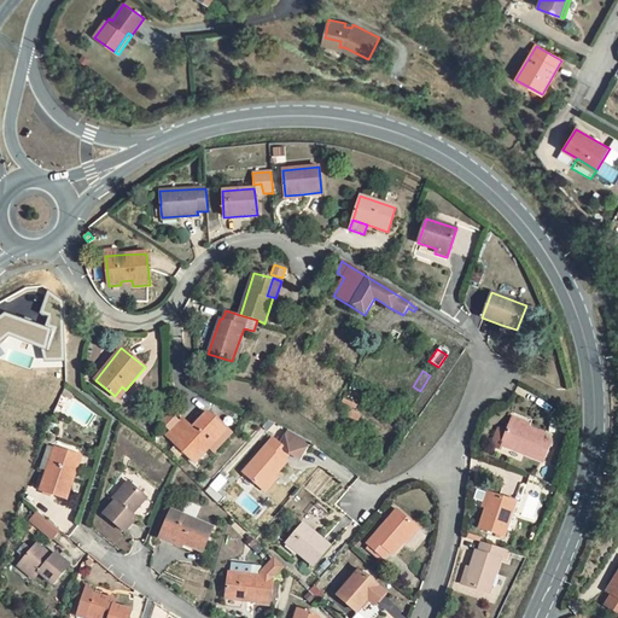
[(310,374),(305,384),(313,388),(318,379),(310,374)]
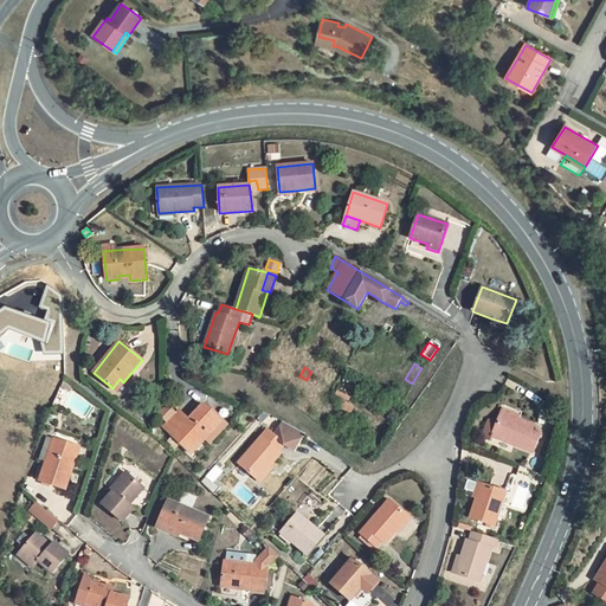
[(120,379),(113,388),(116,392),(123,382),(120,379)]
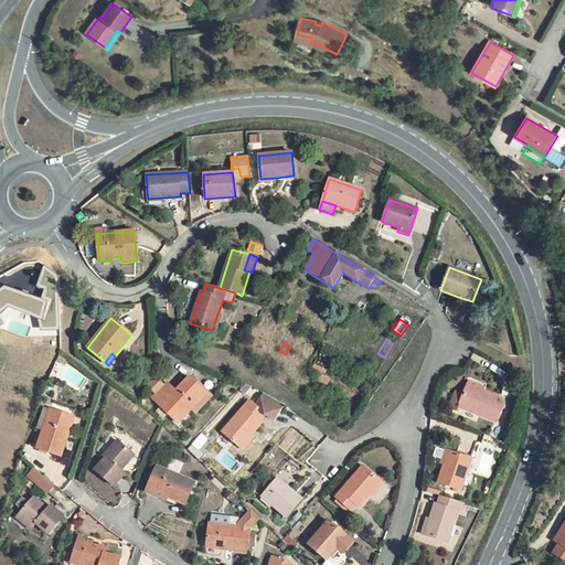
[(167,382),(152,398),(178,423),(191,409),(195,413),(212,395),(199,383),(198,384),(189,376),(176,391),(167,382)]
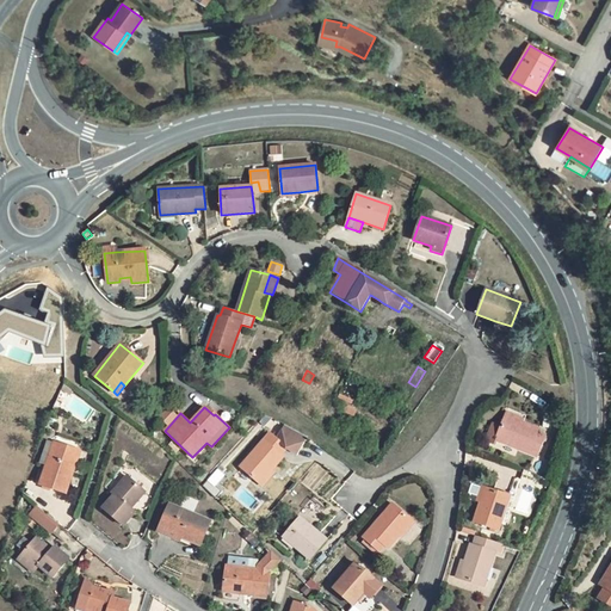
[(492,425),(486,442),(494,445),(497,440),(537,457),(545,436),(537,432),(538,430),(520,423),(505,417),(500,427),(492,425)]
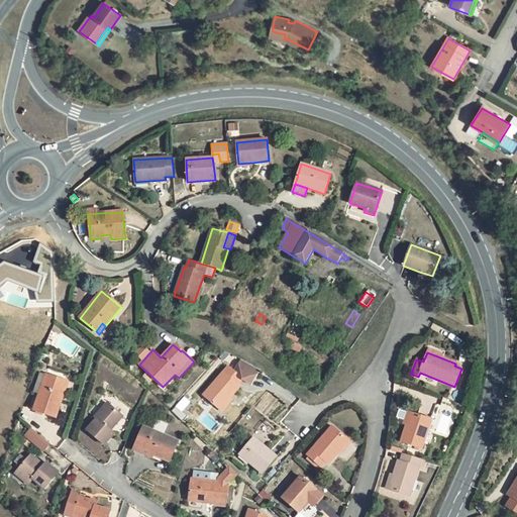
[(203,396),(221,412),(230,401),(228,399),(239,387),(237,386),(242,380),(250,385),(259,370),(241,360),(234,373),(228,367),(203,396)]
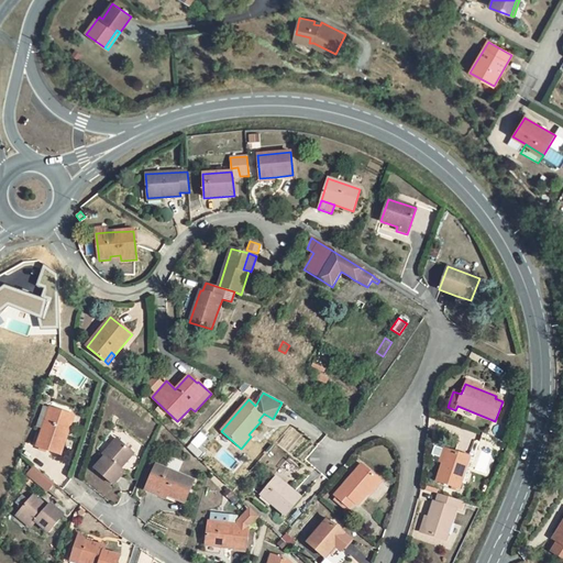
[(69,415),(50,408),(36,446),(61,454),(67,434),(64,433),(69,415)]
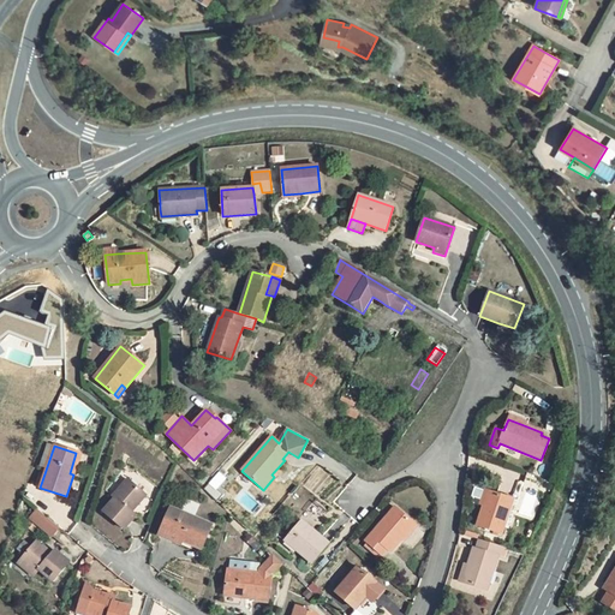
[(81,454),(76,453),(70,473),(73,475),(81,454)]
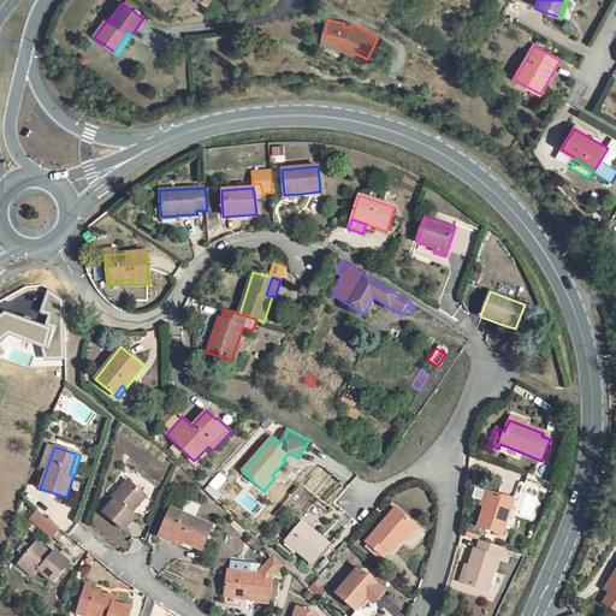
[(128,480),(112,497),(114,498),(102,513),(124,532),(137,516),(132,511),(147,496),(128,480)]
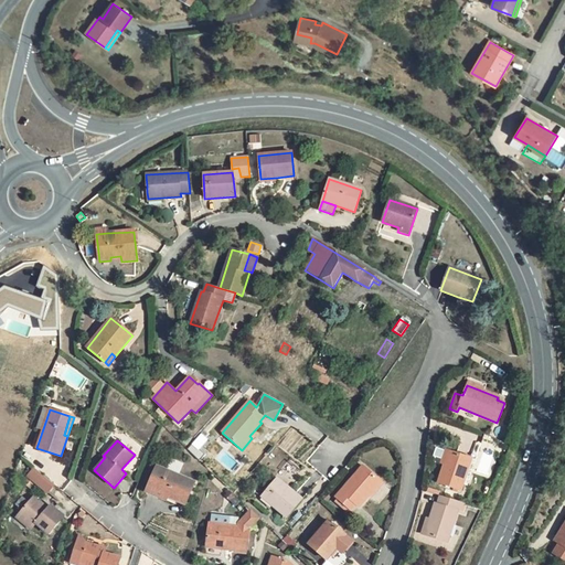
[(471,458),(448,451),(444,465),(438,483),(460,491),(465,478),(471,458)]
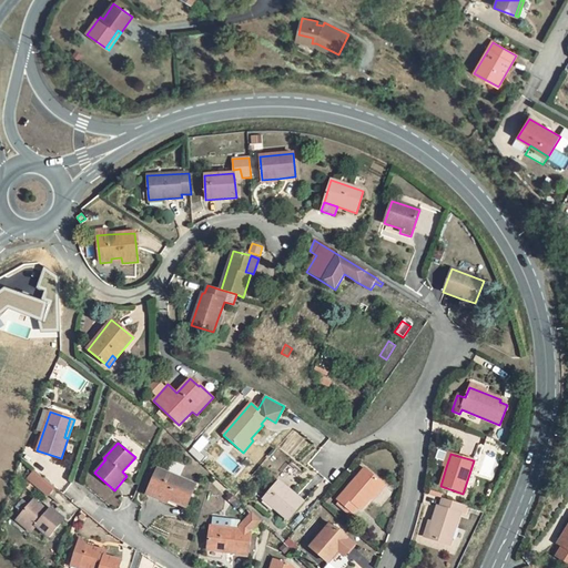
[(478,463),(474,460),(467,480),(472,483),(478,463)]
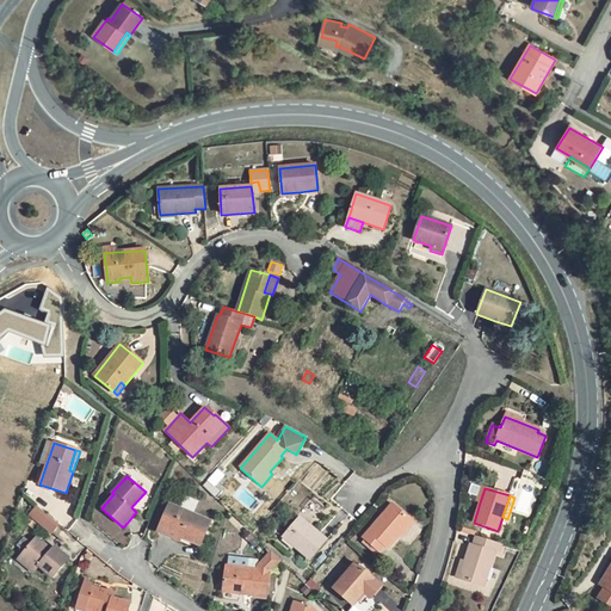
[(233,499),(228,504),(235,510),(239,505),(233,499)]
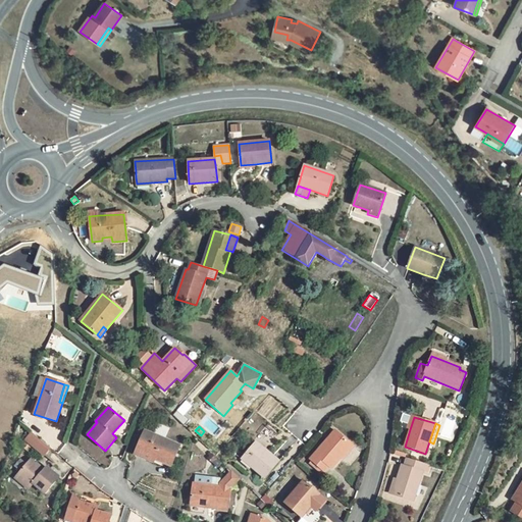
[(334,430),(310,460),(324,472),(329,467),(332,469),(342,457),(352,445),(334,430)]
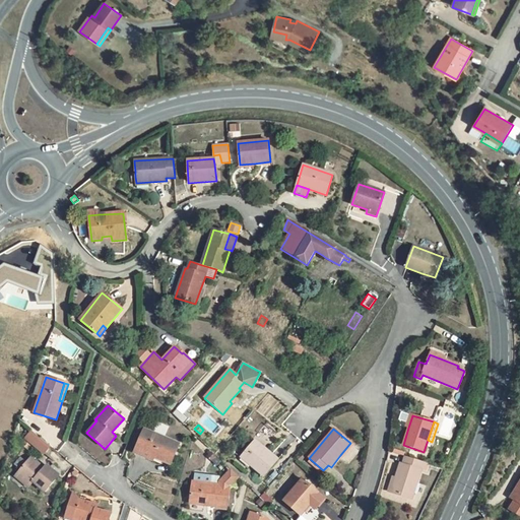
[(50,445),(31,430),(25,437),(44,453),(50,445)]
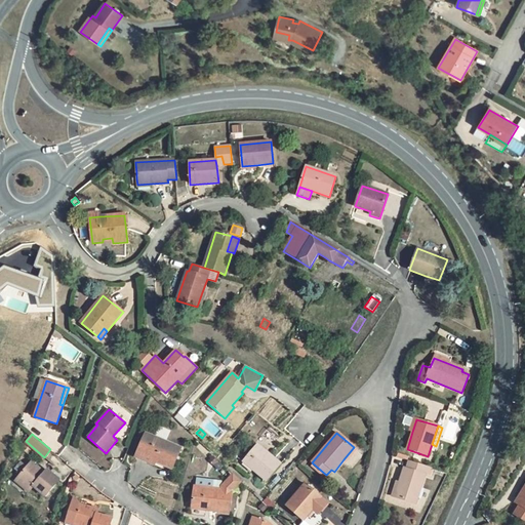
[(180,448),(146,434),(137,451),(156,459),(155,461),(171,469),(180,448)]
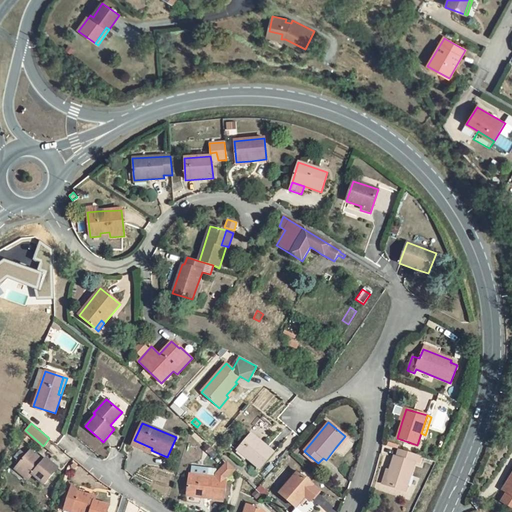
[(207,429),(200,423),(197,427),(203,433),(207,429)]
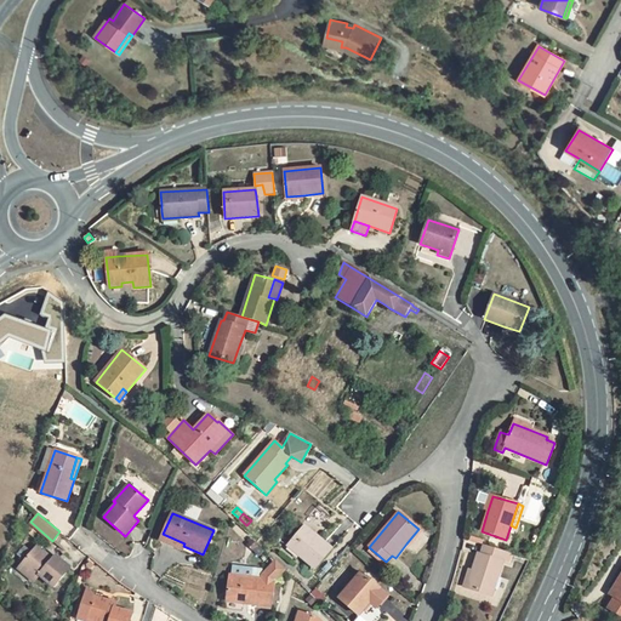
[(305,525),(288,546),(314,569),(332,548),(305,525)]
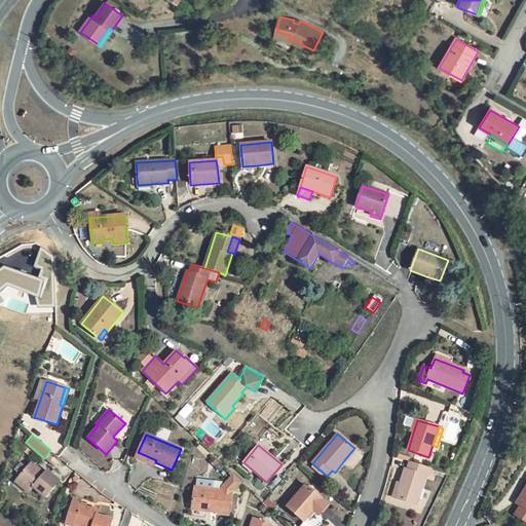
[(354,448),(344,460),(346,462),(357,450),(354,448)]
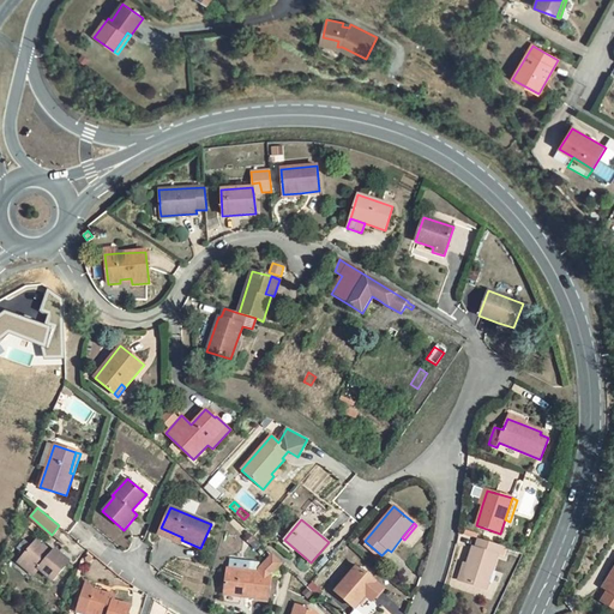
[(52,553),(36,540),(23,555),(37,569),(53,581),(70,561),(54,548),(52,553)]
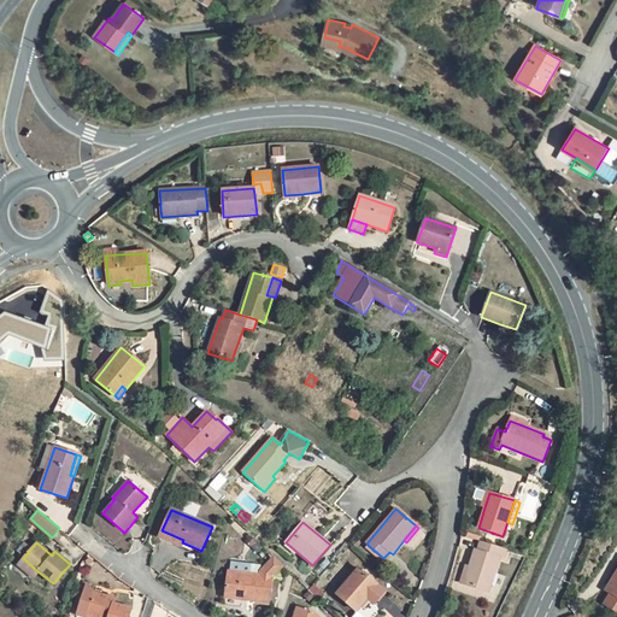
[(503,550),(480,542),(477,551),(474,550),(469,566),(464,585),(488,592),(503,550)]
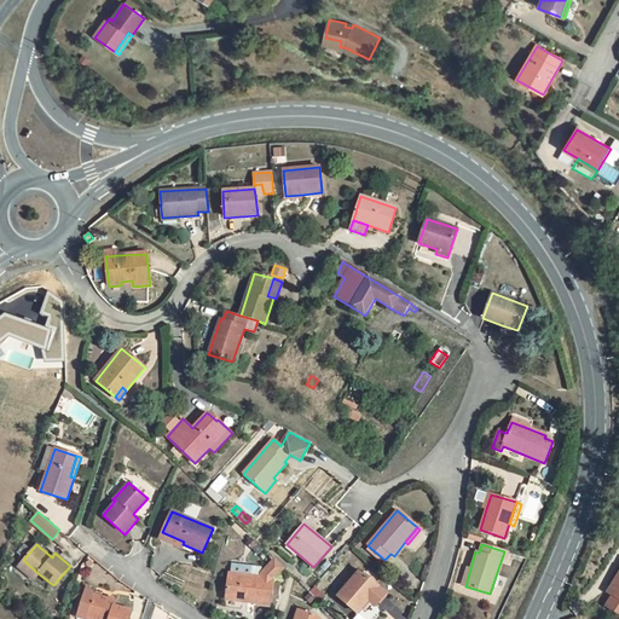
[(38,573),(23,560),(17,567),(32,579),(38,573)]
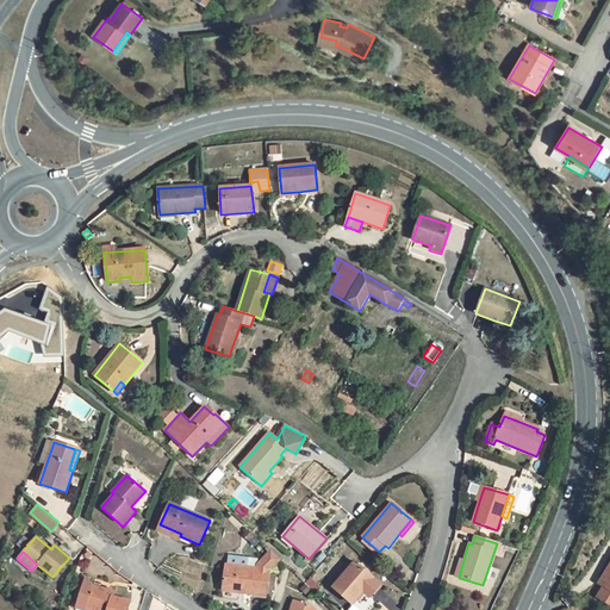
[(267,596),(269,571),(277,562),(268,554),(257,565),(257,570),(247,568),(248,559),(228,556),(226,566),(225,565),(222,587),(243,590),(242,593),(267,596)]
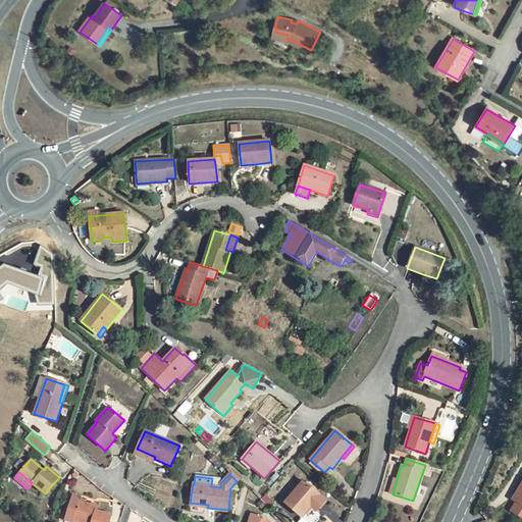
[(220,479),(212,478),(211,486),(220,487),(220,483),(220,479)]
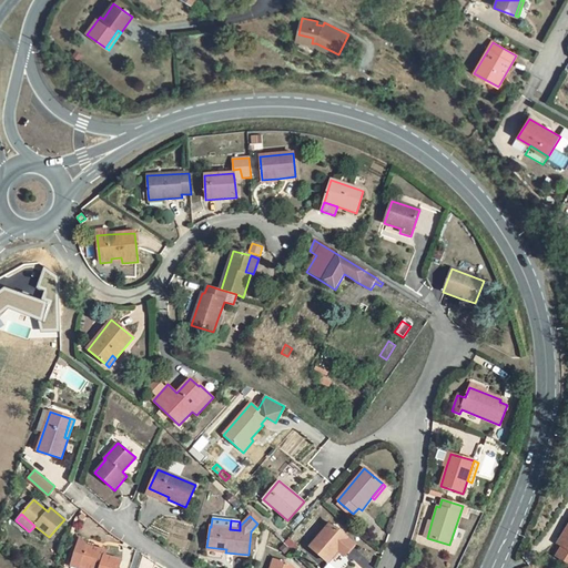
[(340,550),(344,555),(354,544),(331,523),(310,547),(328,564),(340,550)]
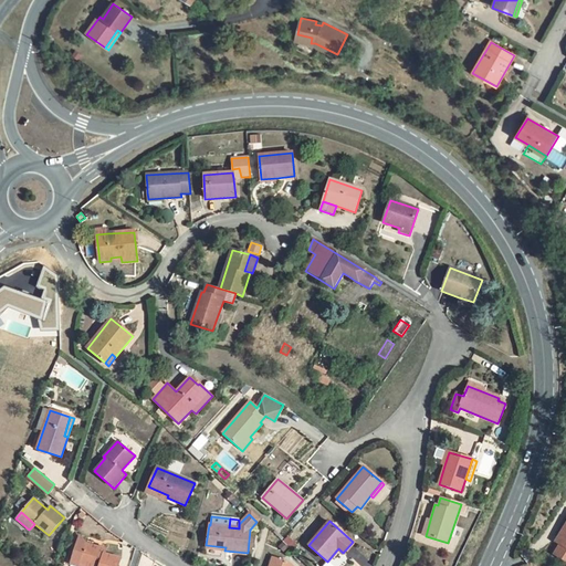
[(565,521),(554,542),(558,545),(552,555),(565,563),(565,521)]
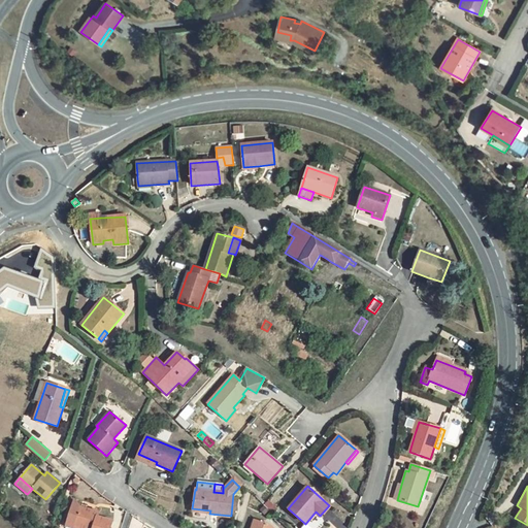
[(109,527),(112,522),(97,517),(98,513),(80,507),(75,499),(66,527),(109,527)]
